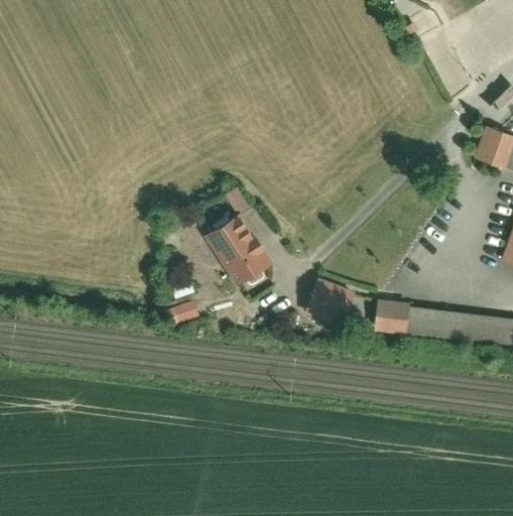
[(474,157),(505,168),(512,145),(512,137),(485,127),(474,157)]
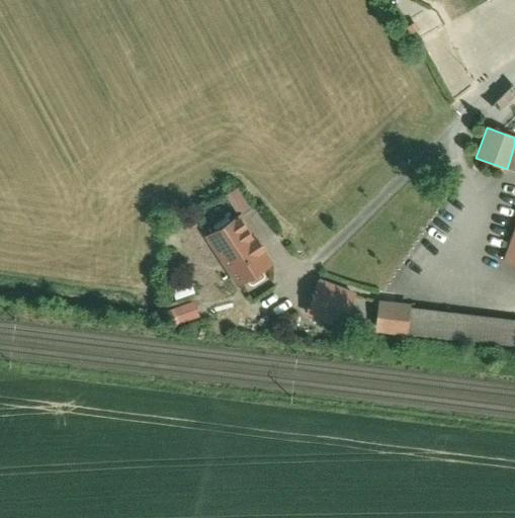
[(224,195),(238,217),(245,212),(251,208),(238,187),(224,195)]
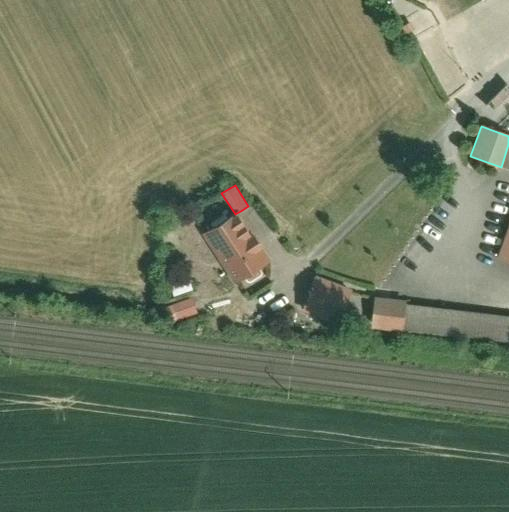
[(235,214),(203,235),(234,284),(273,259),(242,210),(235,214)]
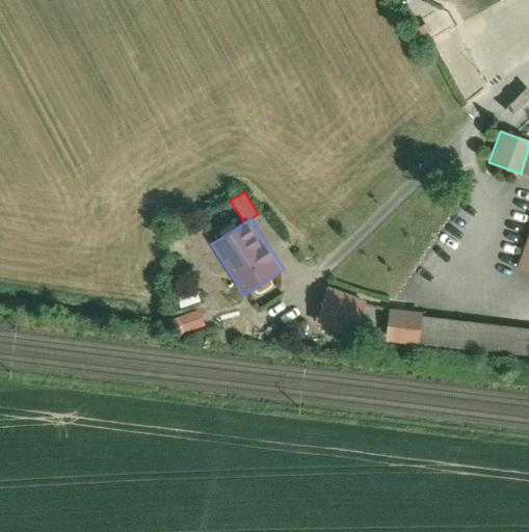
[(165,236),(167,248),(181,246),(179,234),(165,236)]
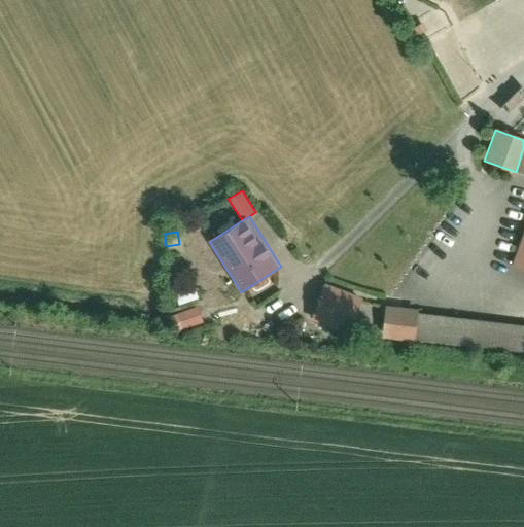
[(523,233),(512,266),(523,270),(523,233)]
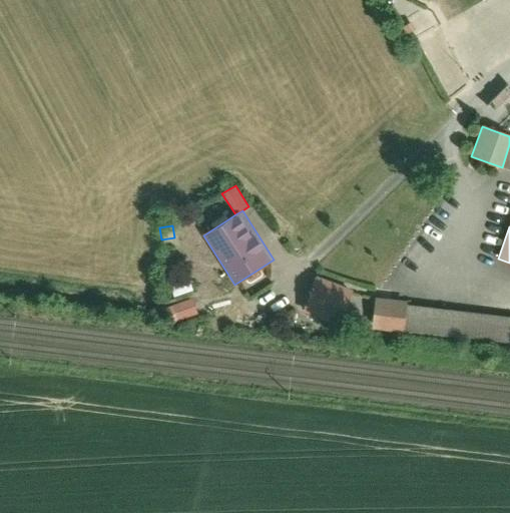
[(354,290),(317,278),(305,311),(309,313),(342,324),(347,311),(354,290)]
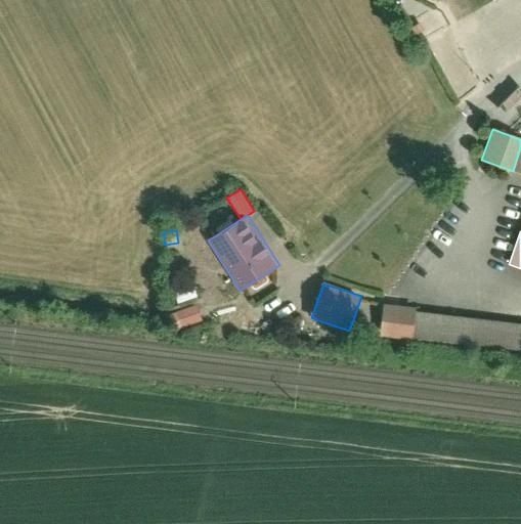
[(201,321),(196,305),(175,312),(180,328),(201,321)]
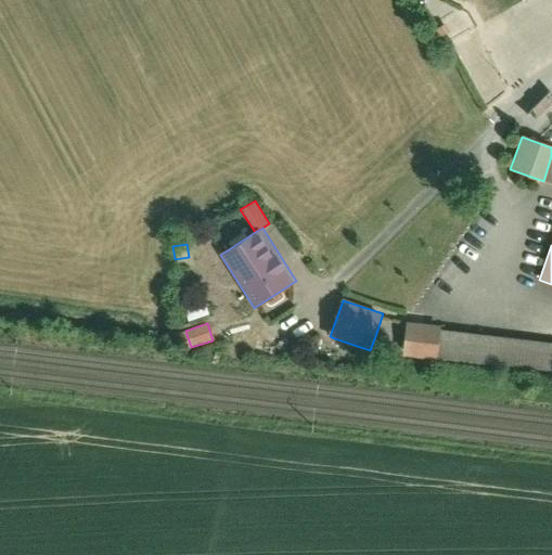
[(443,328),(407,325),(403,356),(439,360),(443,328)]
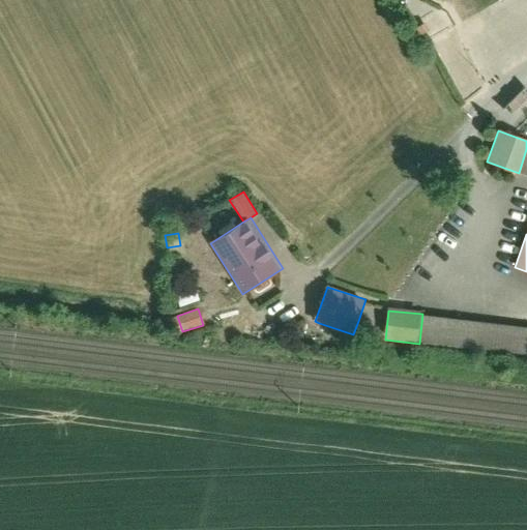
[(526,326),(422,314),(419,344),(526,355),(526,326)]
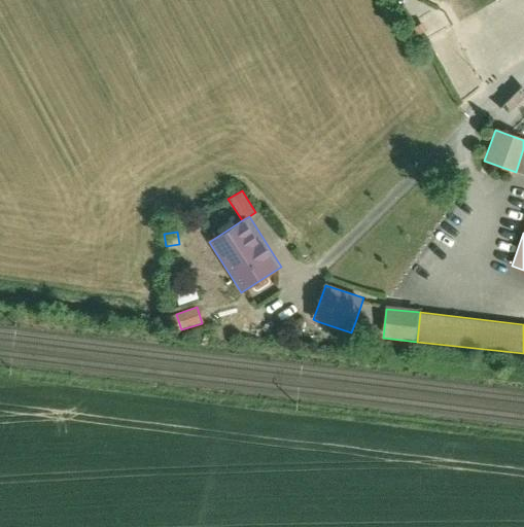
All buildings are outlined.
